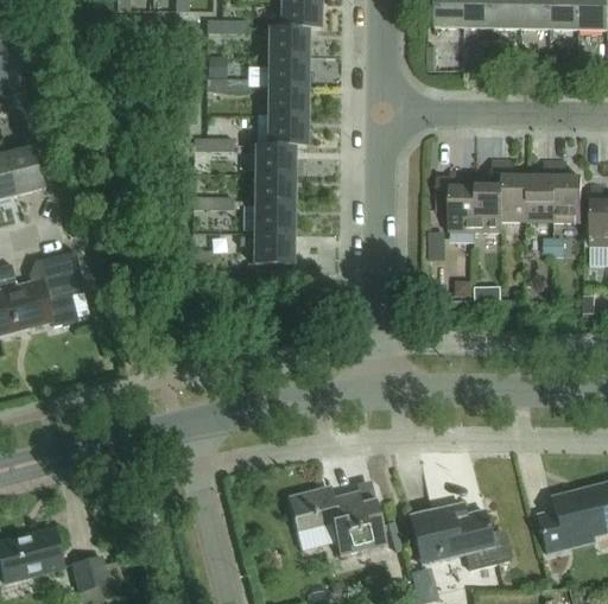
[(115,0),(116,10),(128,10),(127,0),(115,0)]
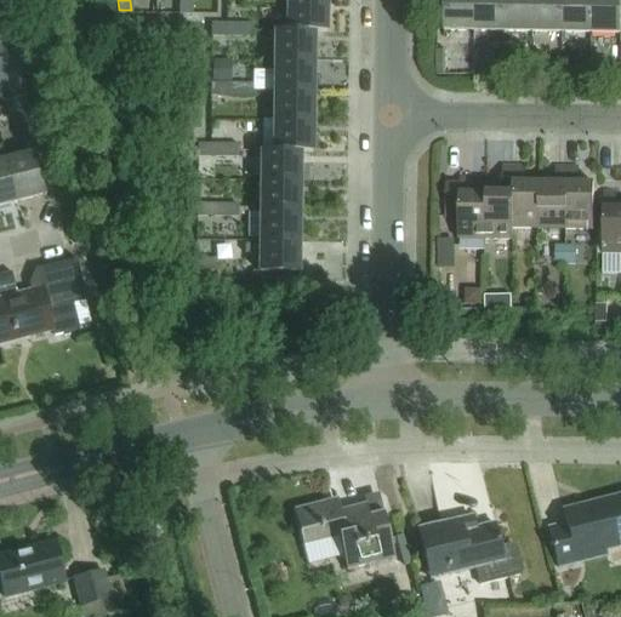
[(178,0),(178,11),(191,11),(191,0),(178,0)]
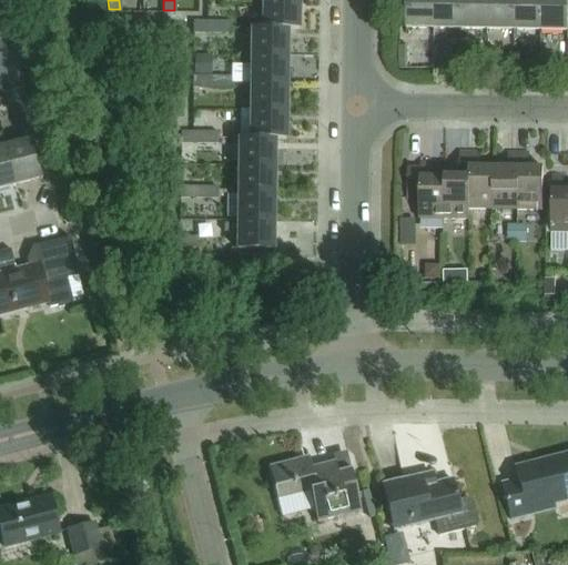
[(262,26),(286,27),(286,28),(297,28),(297,0),(262,0),(262,26)]
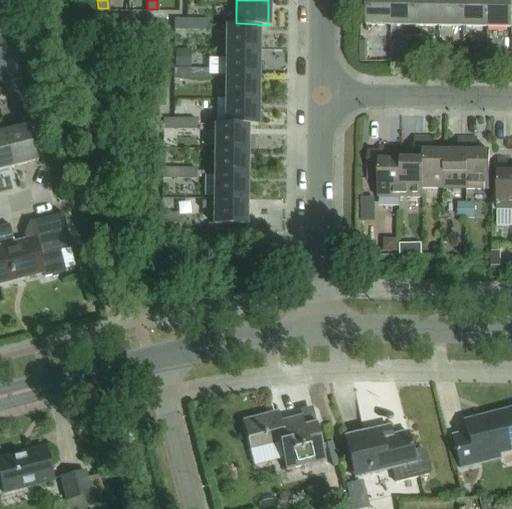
[(391,22),(391,0),(366,0),(366,22),(391,22)]
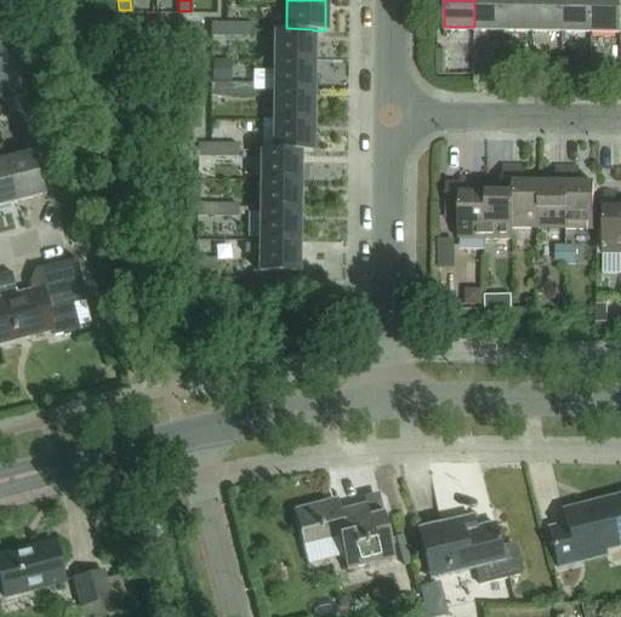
[(503,28),(503,0),(474,0),(474,27),(503,28)]
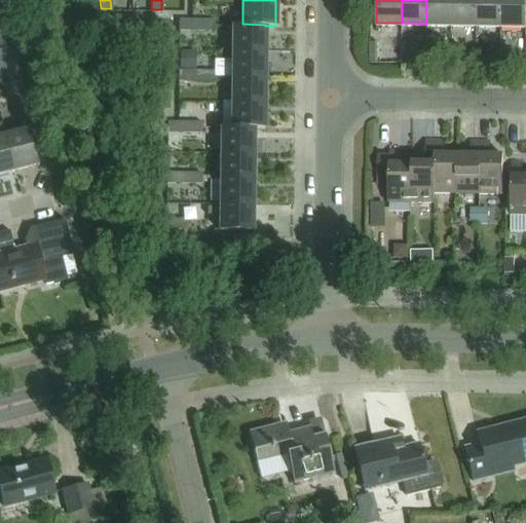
[(451,24),(451,0),(426,0),(426,24),(451,24)]
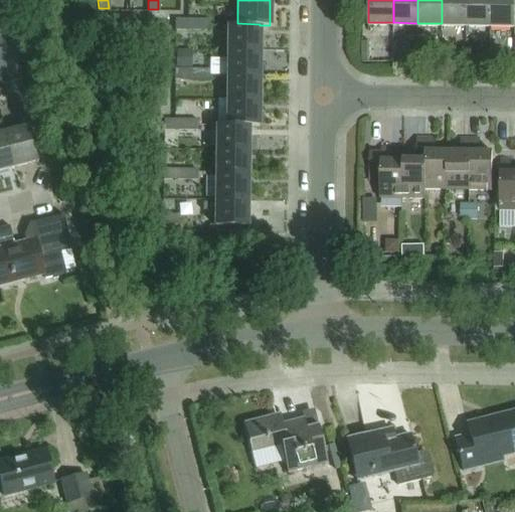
[(442,0),(442,23),(466,24),(466,0),(442,0)]
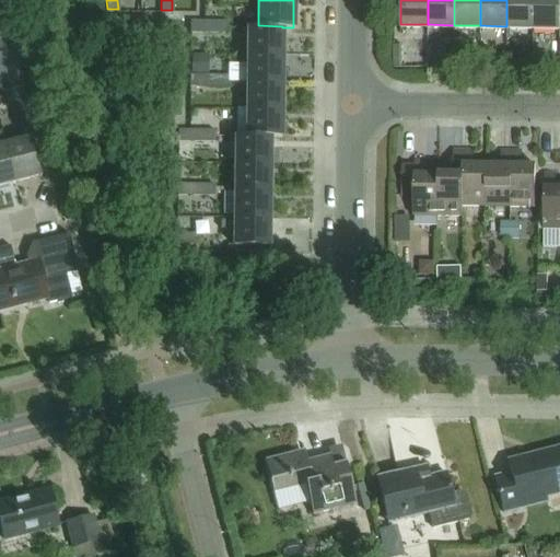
[(534,26),(533,0),(506,0),(506,26),(534,26)]
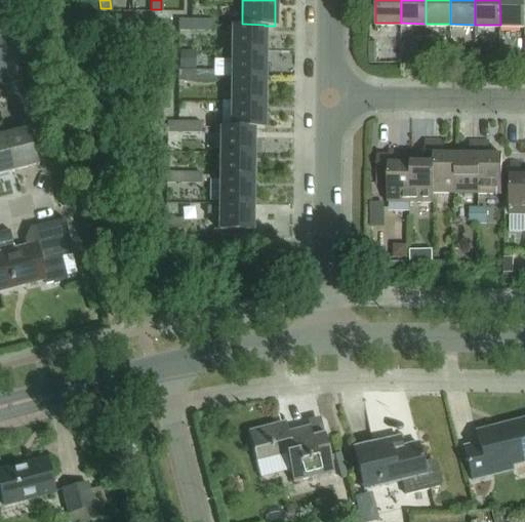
[(499,0),(500,25),(524,25),(524,14),(524,0),(499,0)]
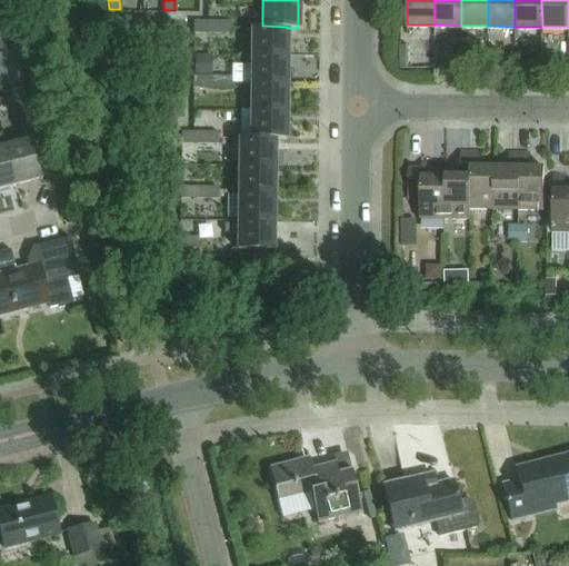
[(0,37),(13,33),(22,31),(19,19),(0,23),(0,37)]
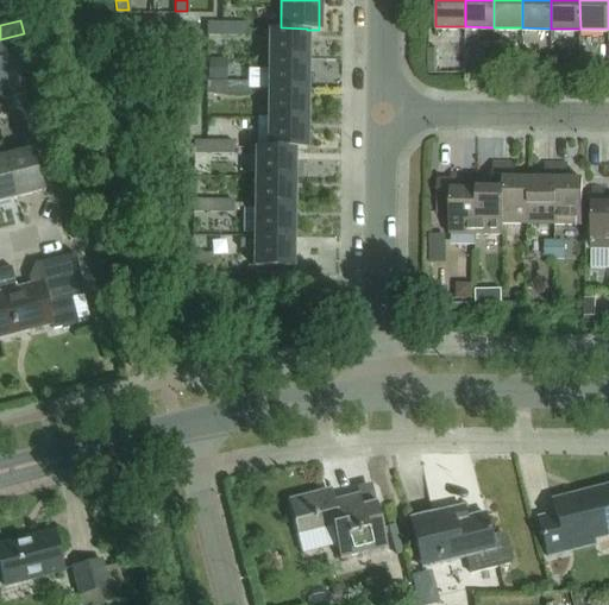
[(246,21),(207,21),(207,32),(246,33),(246,21)]
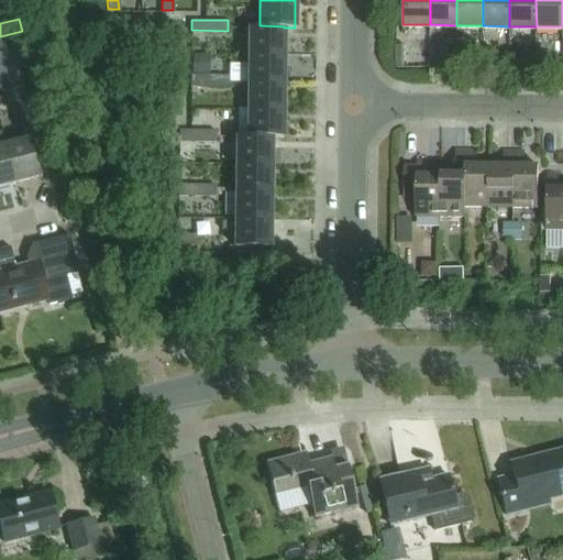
[(260,25),(249,24),(249,52),(284,53),(284,28),(284,26),(260,25)]
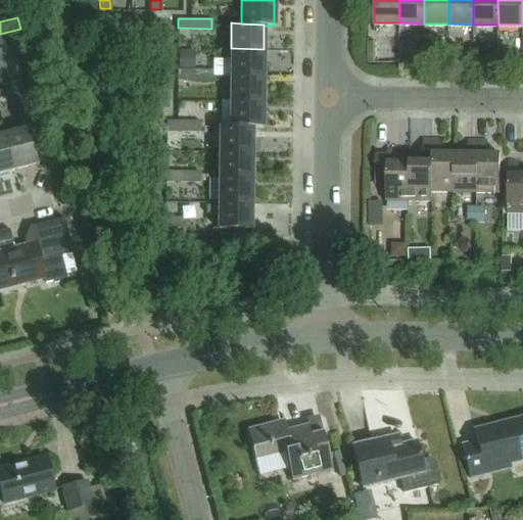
[(12,31),(0,34),(0,47),(16,43),(12,31)]
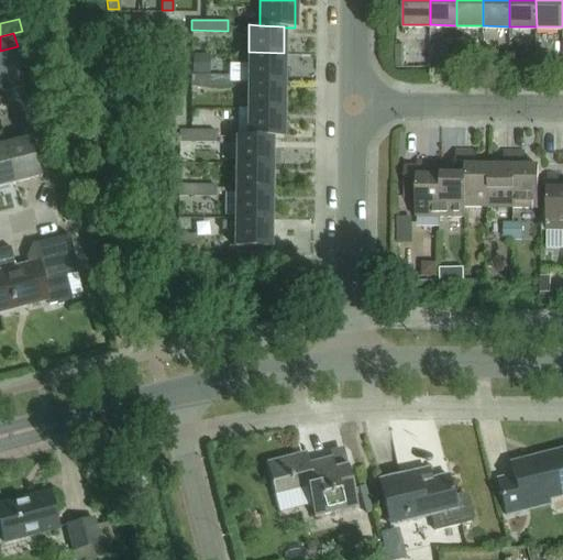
[(395,44),(395,66),(399,66),(403,66),(405,66),(405,44),(403,44),(395,44)]
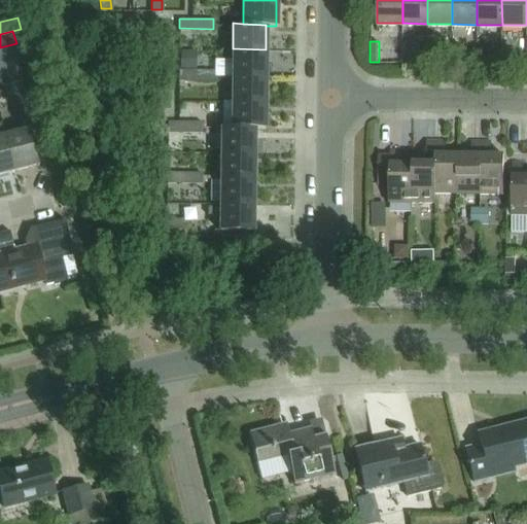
[(16,43),(0,47),(0,61),(20,56),(16,43)]
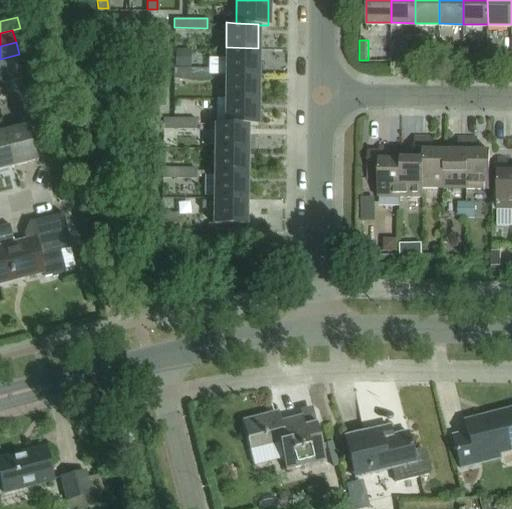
[(226,57),(225,72),(257,72),(258,48),(226,47),(226,57)]
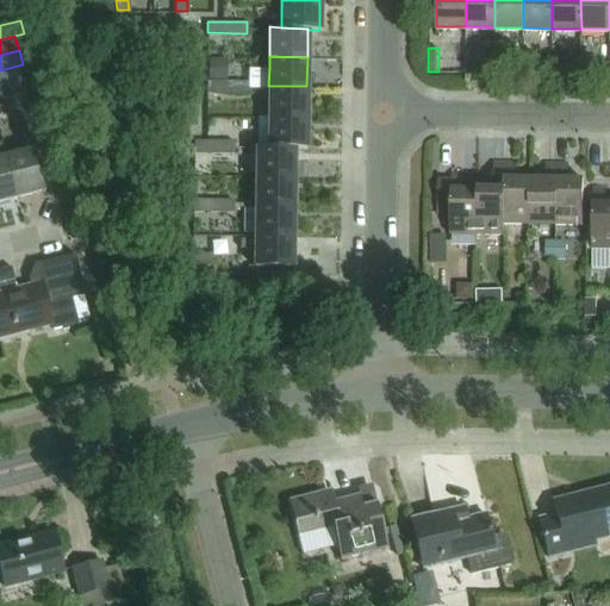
[(582,58),(580,72),(595,73),(595,58),(582,58)]
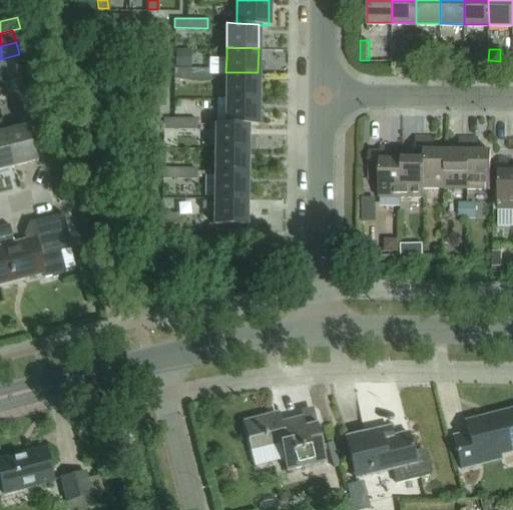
[(176,50),(176,64),(188,65),(188,50),(176,50)]
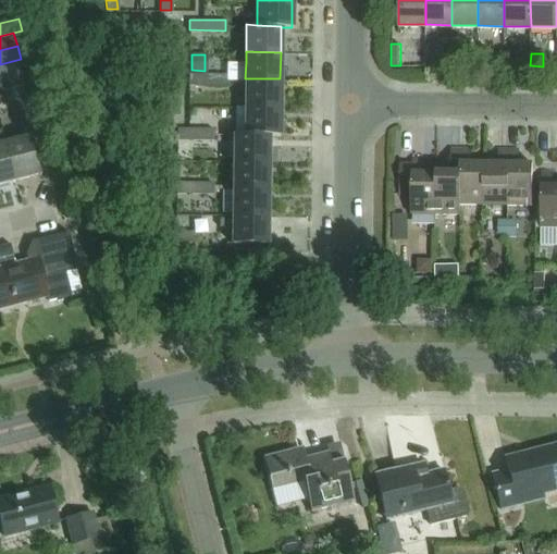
[(21,59),(0,64),(0,76),(24,71),(21,59)]
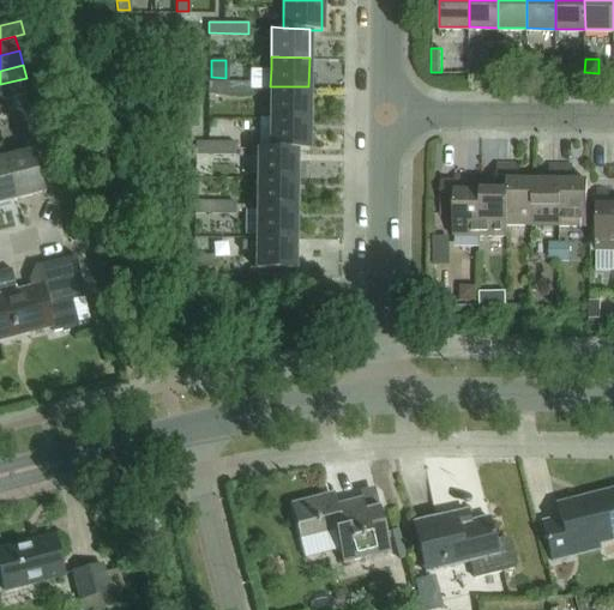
[(250,68),(250,86),(270,86),(271,68),(250,68)]
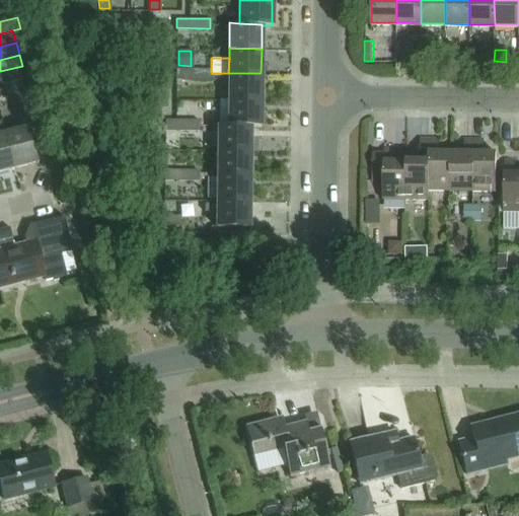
[(25,76),(22,66),(0,71),(0,80),(1,83),(25,76)]
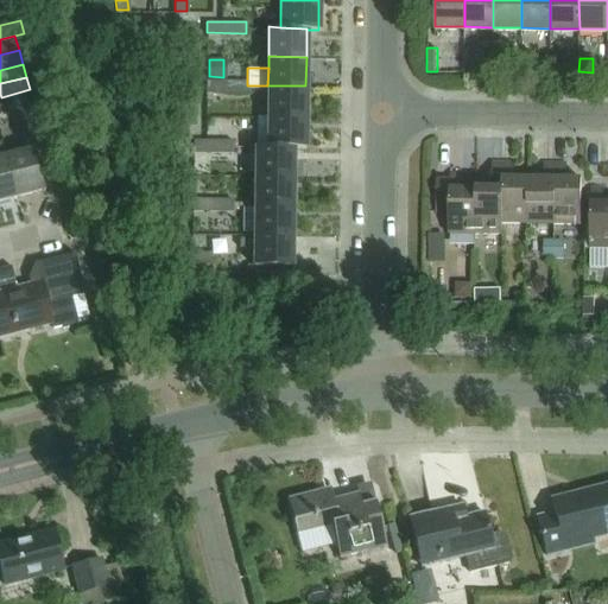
[(225,91),(226,80),(206,80),(206,91),(225,91)]
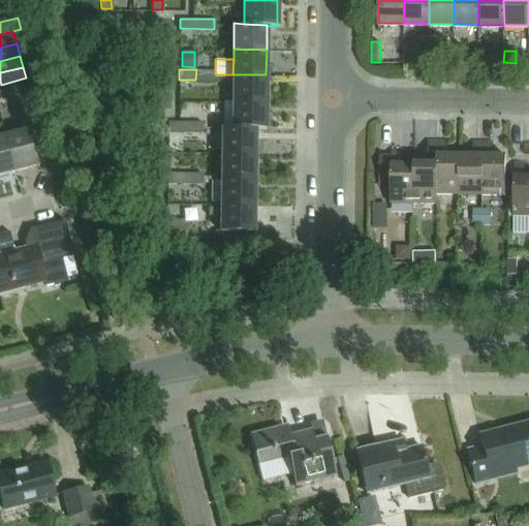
[(196,69),(195,80),(213,81),(213,70),(196,69)]
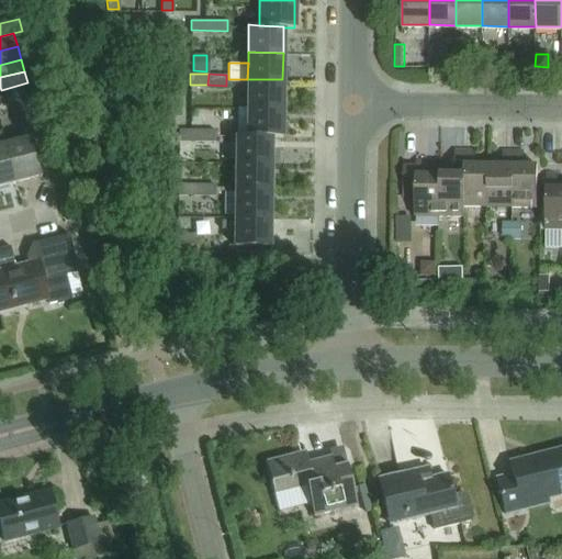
[(247,79),(247,107),(282,107),(282,79),(247,79)]
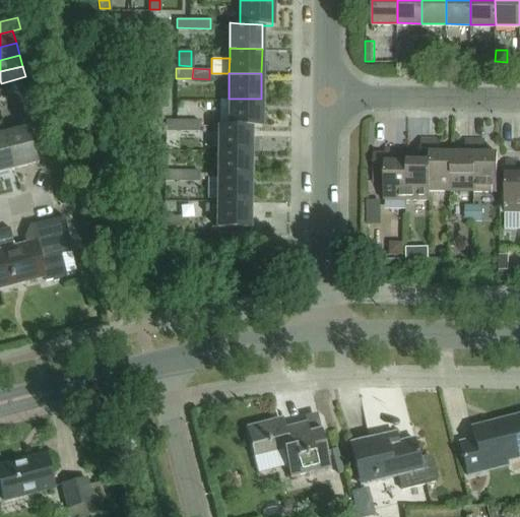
[(229,123),(229,125),(251,125),(251,126),(261,126),(261,99),(229,99),(229,123)]
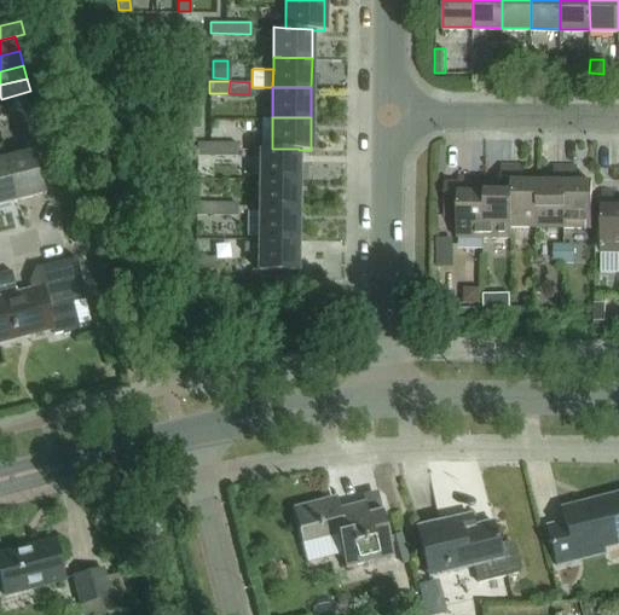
[(217,154),(218,141),(196,141),(196,154),(217,154)]
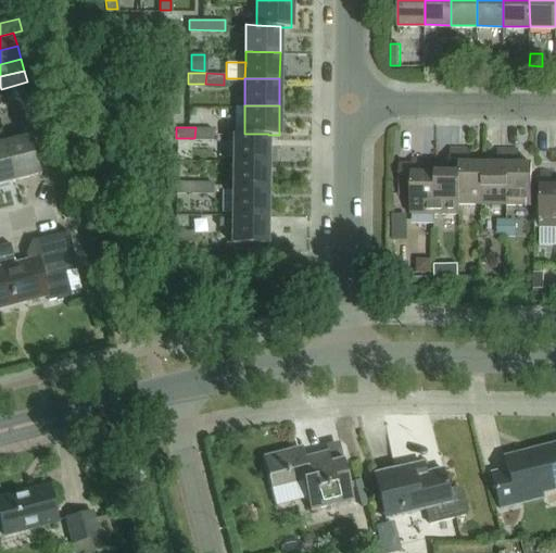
[(196,127),(194,138),(214,138),(214,127),(196,127)]
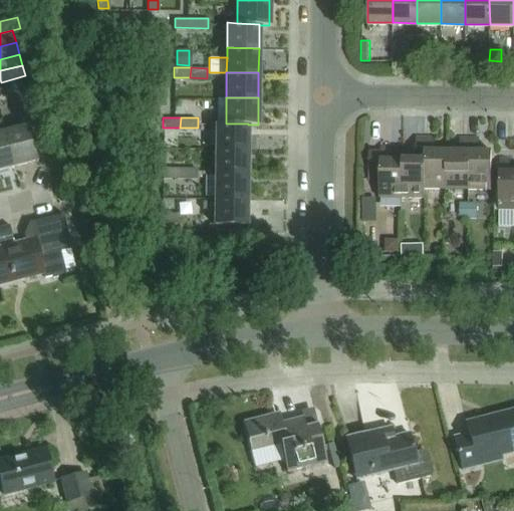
[(215,121),(215,148),(248,148),(248,124),(248,123),(226,123),(226,121),(215,121)]
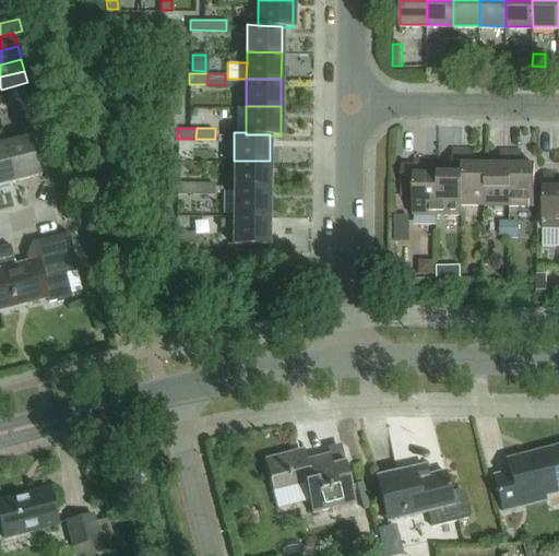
[(7,140),(16,181),(40,175),(31,134),(7,140)]
